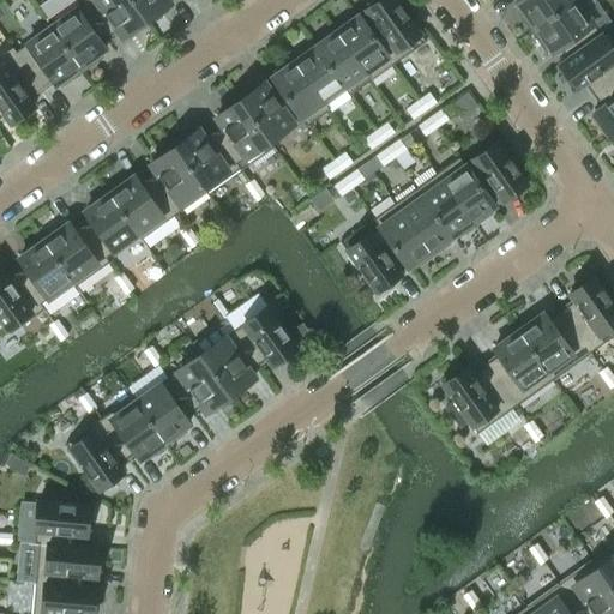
[(149,23),(131,0),(79,0),(83,4),(107,36),(115,30),(121,37),(132,30),(134,34),(149,23)]
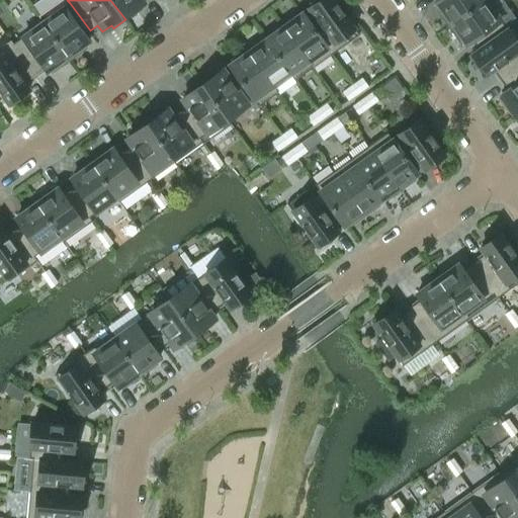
[(110,0),(125,19),(137,12),(135,9),(143,2),(141,0),(110,0)]
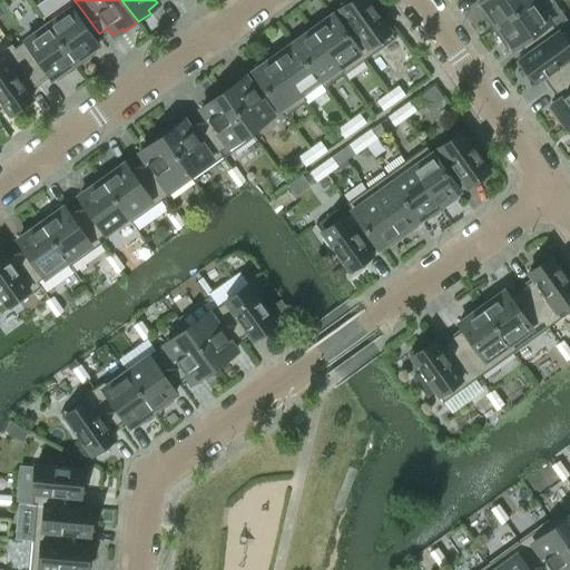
[(387,22),(379,9),(375,11),(367,0),(346,0),(349,2),(338,10),(343,17),(336,21),(363,60),(394,38),(384,25),(387,22)]
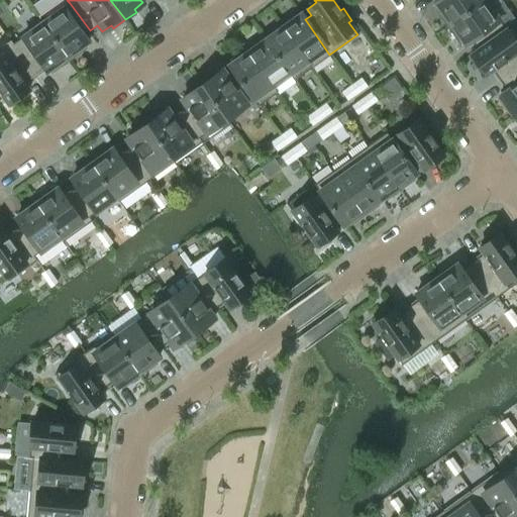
[(446,25),(482,0),(438,0),(434,3),(441,12),(438,14),(446,25)]
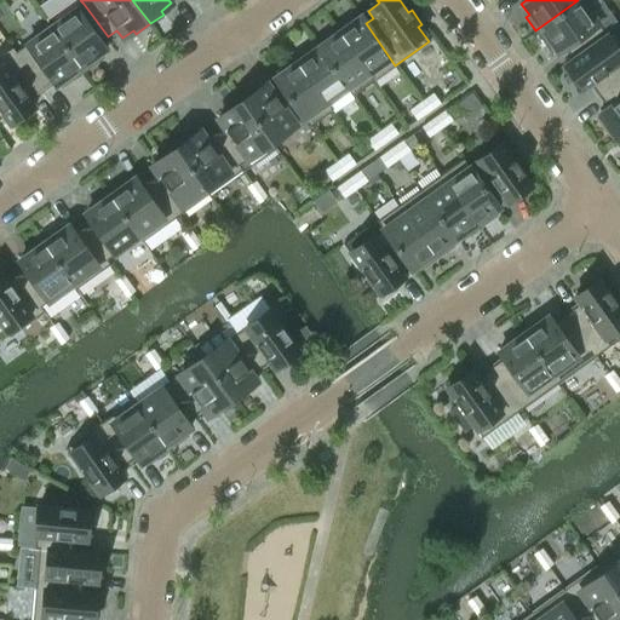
[(606,35),(580,0),(578,0),(535,30),(545,45),(549,42),(556,53),(564,47),(572,58),(564,64),(614,30),(614,29),(606,35)]
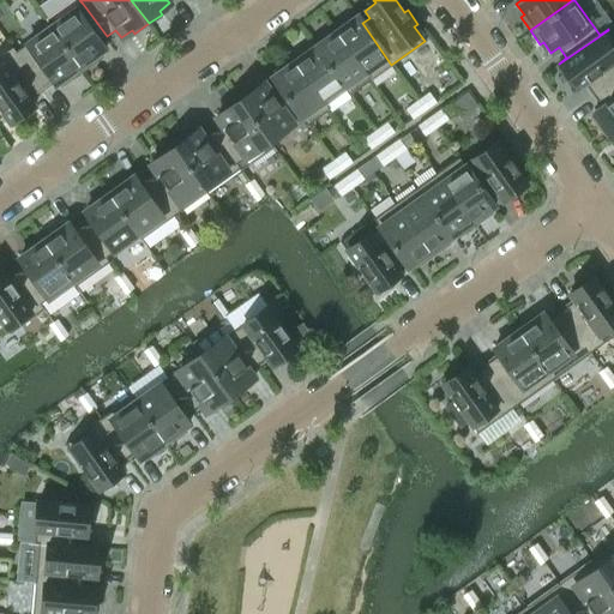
[(107,36),(83,4),(52,26),(83,70),(96,61),(94,58),(104,49),(98,42),(107,36)]
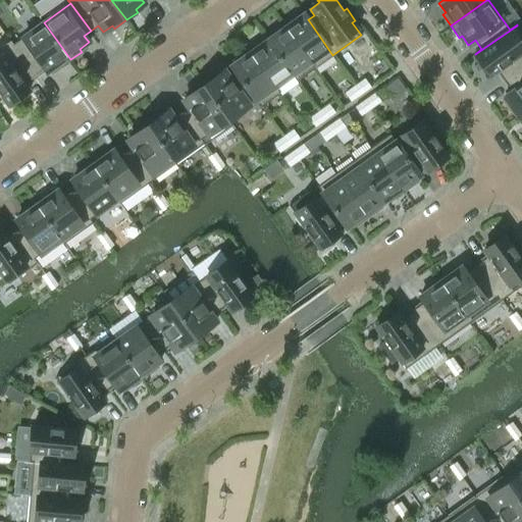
[(332,55),(308,19),(304,13),(295,20),(293,17),(283,23),(315,68),(332,55)]
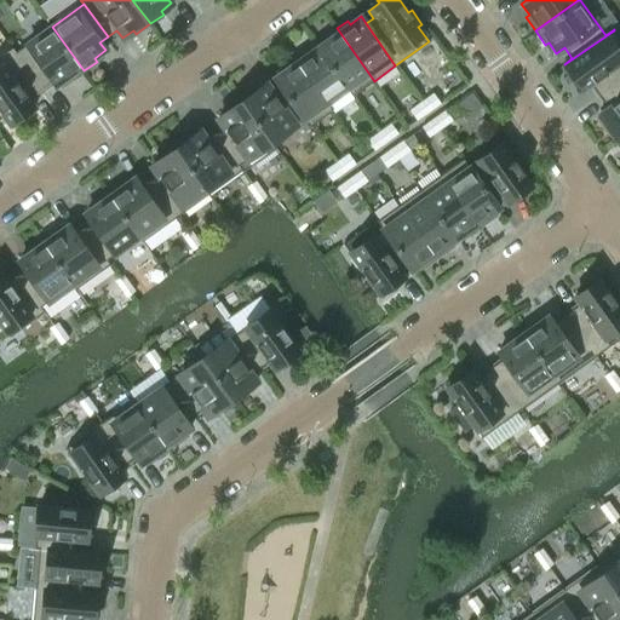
[(84,70),(52,27),(15,52),(41,90),(53,81),(56,85),(67,78),(69,81),(84,70)]
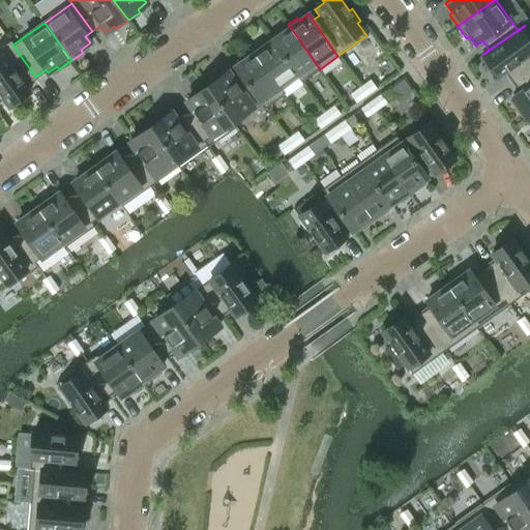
[(320,69),(288,24),(278,31),(281,34),(271,40),(301,82),(320,69)]
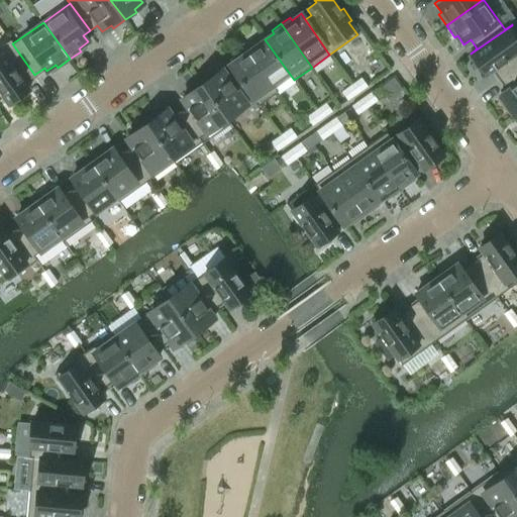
[(516,67),(516,31),(512,25),(471,54),(469,57),(477,68),(480,66),(484,72),(486,75),(492,71),(499,81),(516,67)]
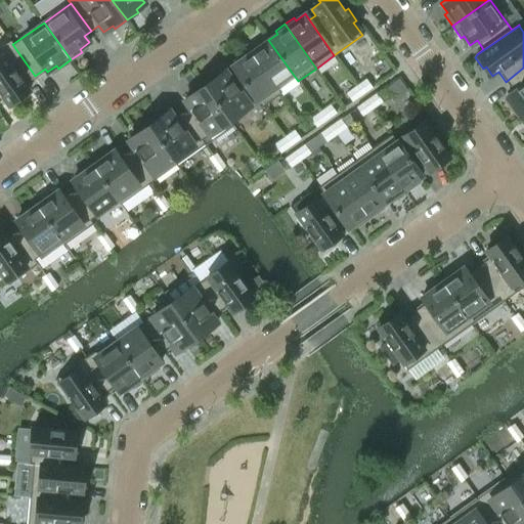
[(298,81),(268,40),(260,46),(258,43),(248,49),(279,94),(280,93),(275,87),(293,75),(298,82),(298,81)]
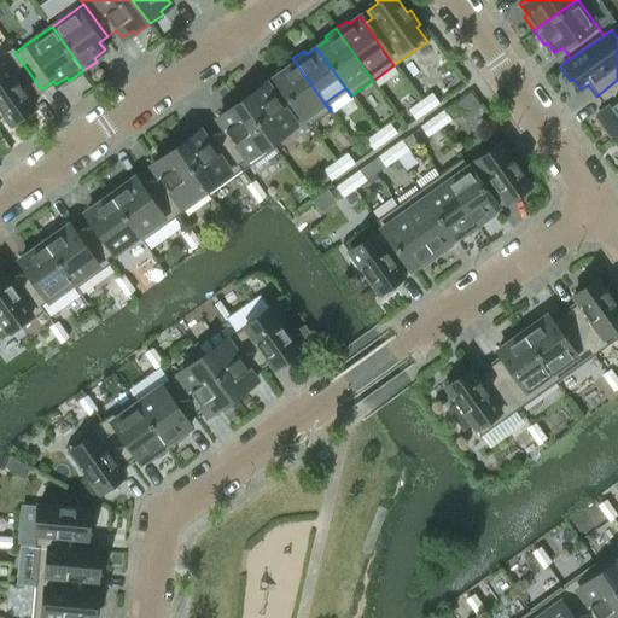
[(41,89),(15,52),(12,48),(0,56),(0,111),(9,124),(10,123),(12,127),(25,117),(23,114),(34,105),(29,98),(41,89)]
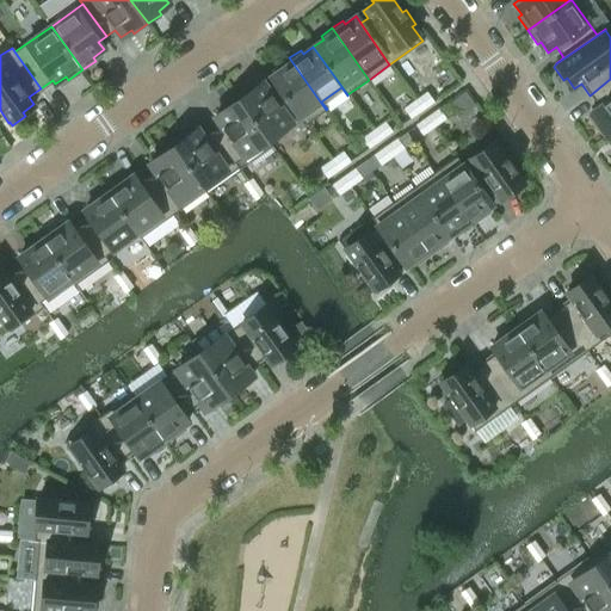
[(326,110),(289,57),(278,66),(281,69),(270,76),(276,84),(300,117),(304,125),(326,110)]
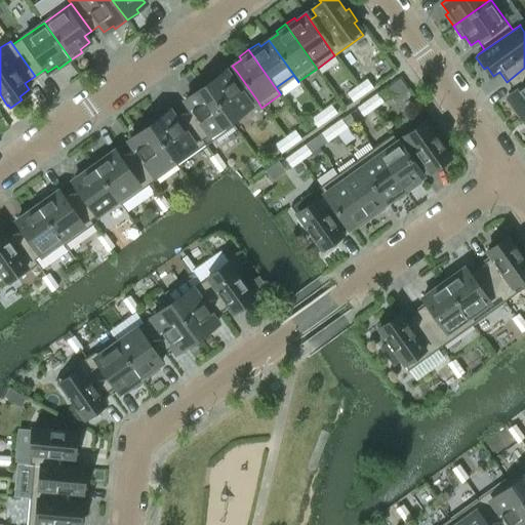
[(524,115),(524,68),(507,82),(514,91),(508,96),(509,97),(506,99),(514,111),(517,109),(523,117),(524,115)]
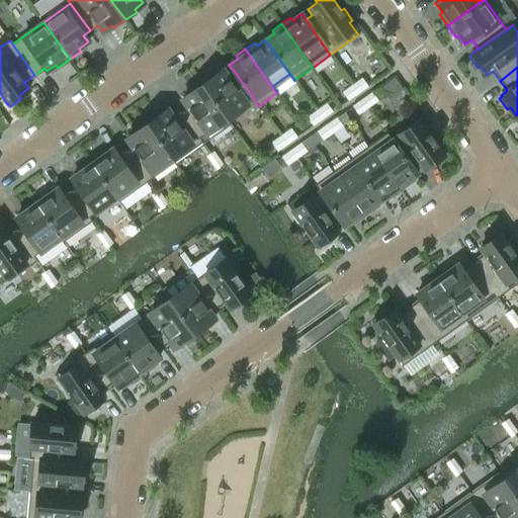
[(254,99),(234,71),(227,76),(223,70),(213,76),(211,73),(200,81),(227,119),(254,99)]
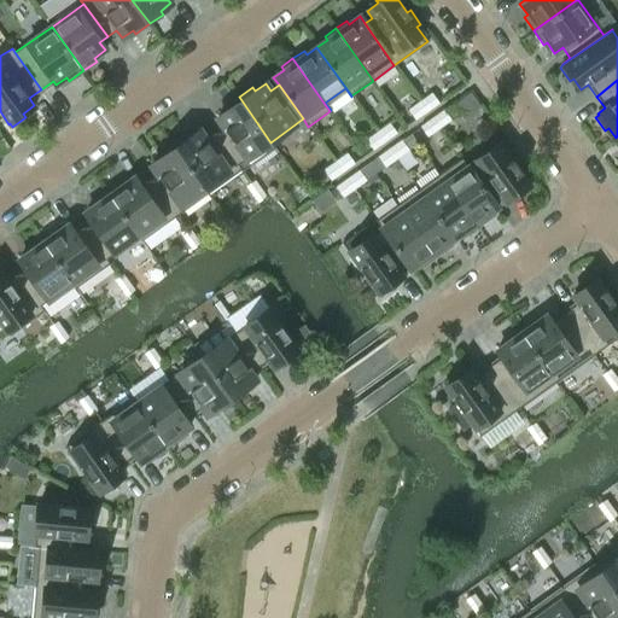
[(438,103),(431,93),(420,101),(427,111),(438,103)]
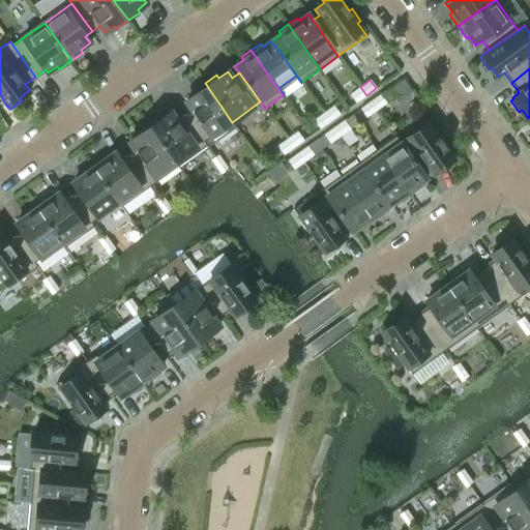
[(232,122),(205,83),(193,91),(195,94),(185,101),(190,108),(183,113),(206,146),(207,145),(204,141),(232,122)]
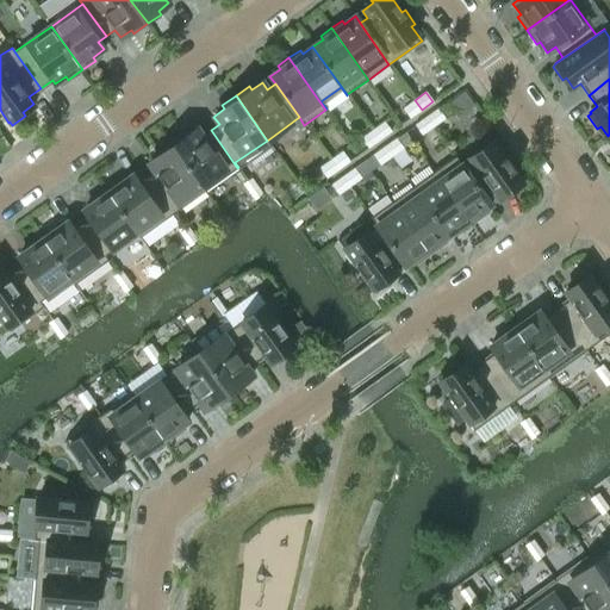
[(422,110),(415,100),(403,109),(410,118),(422,110)]
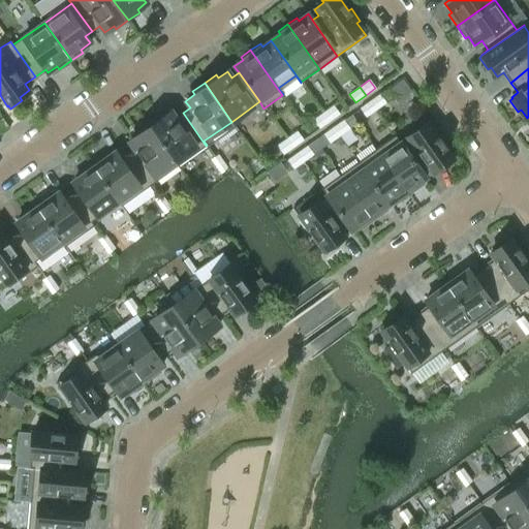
[(385,102),(379,94),(370,101),(375,110),(385,102)]
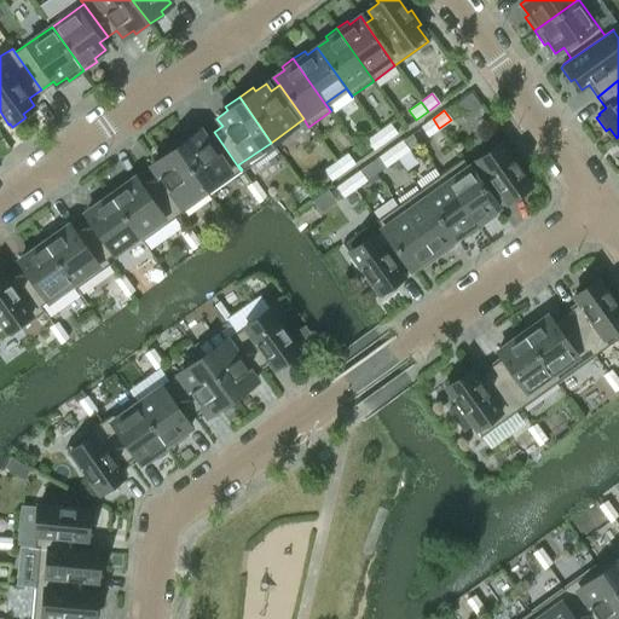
[(439,128),(433,119),(421,127),(428,137),(439,128)]
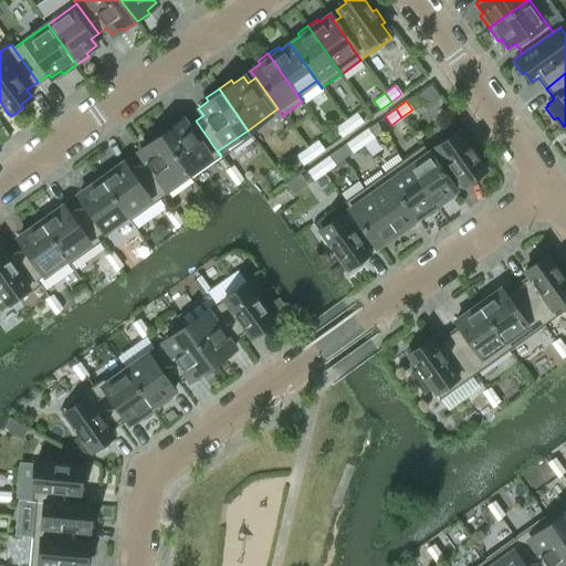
[(363,122),(356,113),(345,121),(352,129),(363,122)]
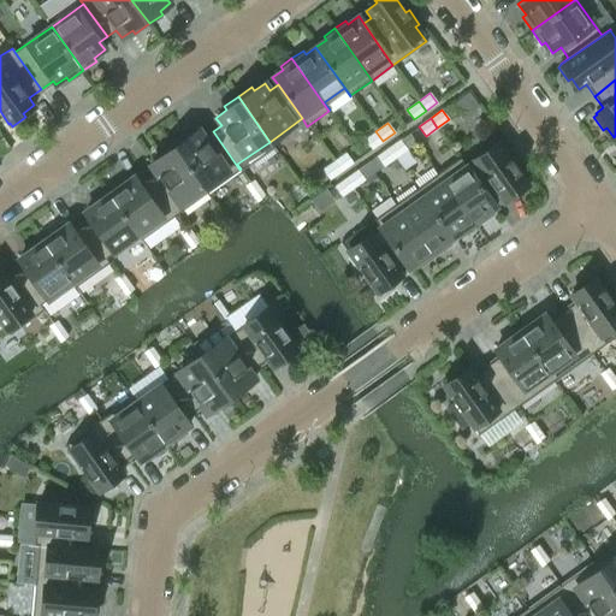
[(240,170),(213,131),(205,137),(199,130),(188,137),(185,134),(172,143),(207,193),(240,170)]
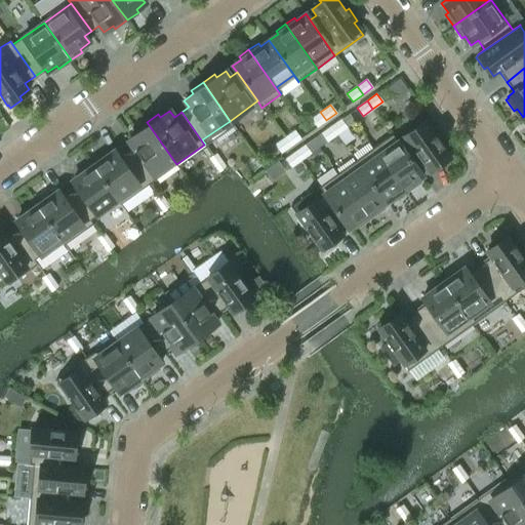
[(326,120),(320,112),(311,119),(317,127),(326,120)]
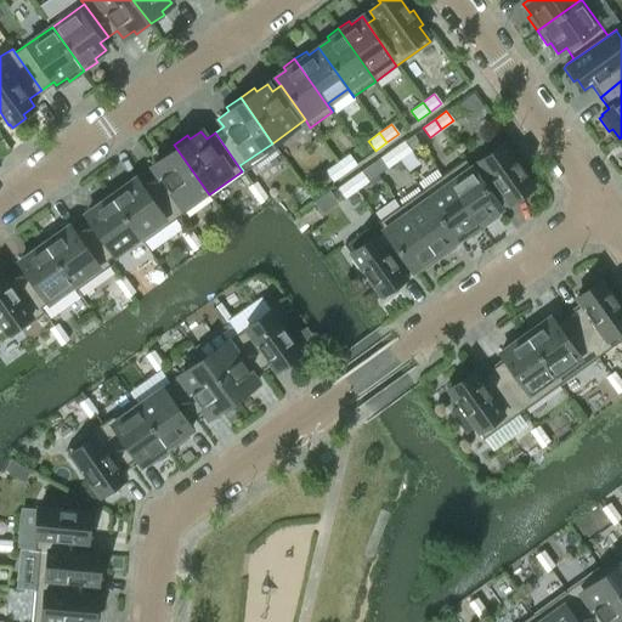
[(11,151),(3,139),(0,140),(0,157),(1,158),(11,151)]
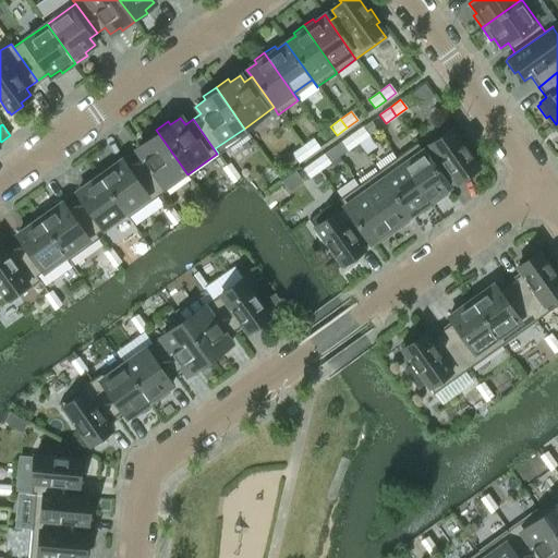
[(368,135),(362,126),(351,134),(358,143),(368,135)]
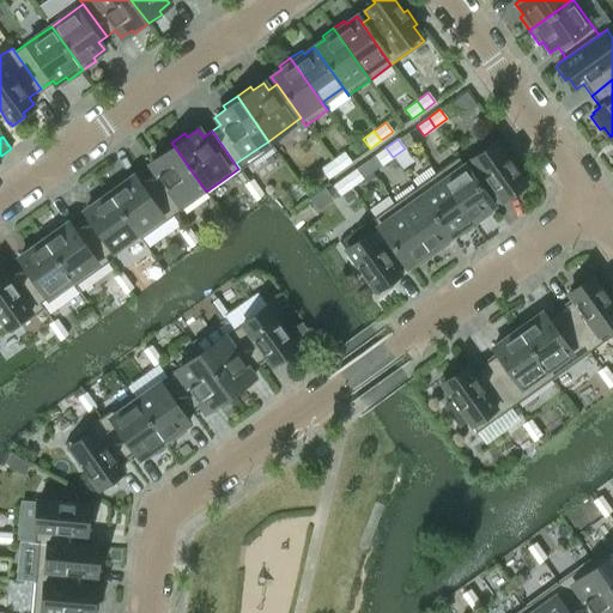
[(526,182),(511,163),(515,161),(505,146),(502,149),(496,141),(463,165),(487,199),(495,193),(501,200),(511,193),(514,196),(527,187),(525,183),(526,182)]
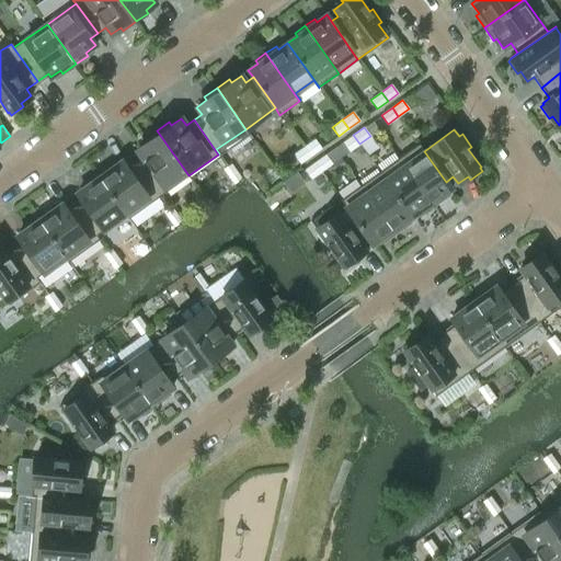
[(189,175),(157,130),(144,140),(147,144),(136,150),(141,157),(134,162),(159,197),(189,175)]
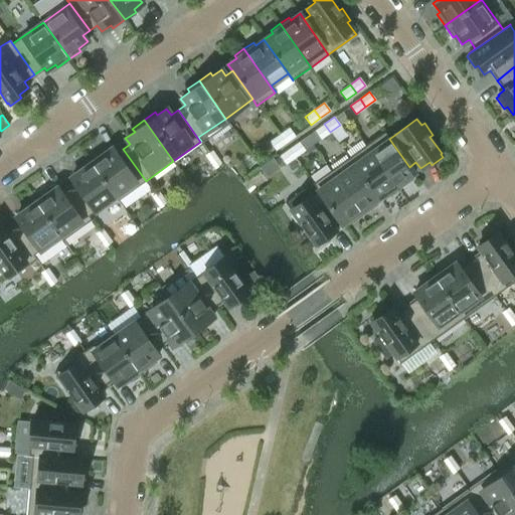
[(330,132),(324,124),(315,131),(320,139),(330,132)]
